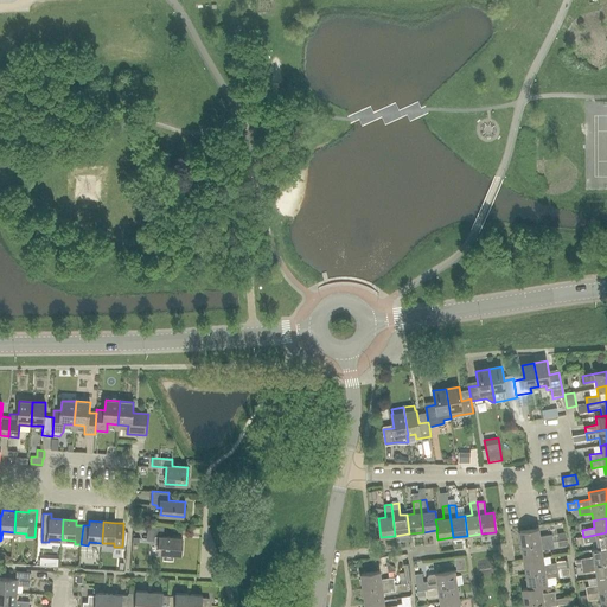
[(181,555),(183,538),(164,537),(164,528),(148,526),(147,541),(154,542),(154,544),(159,544),(159,553),(181,555)]
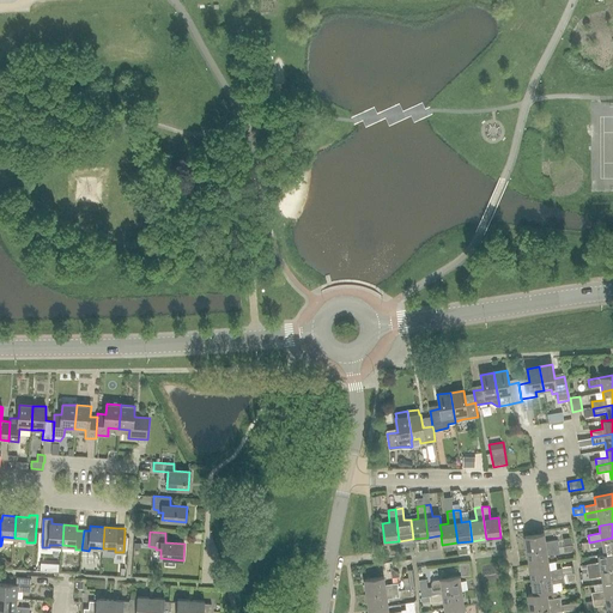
[(559,546),(558,541),(558,540),(546,541),(545,534),(525,536),(527,552),(559,546)]
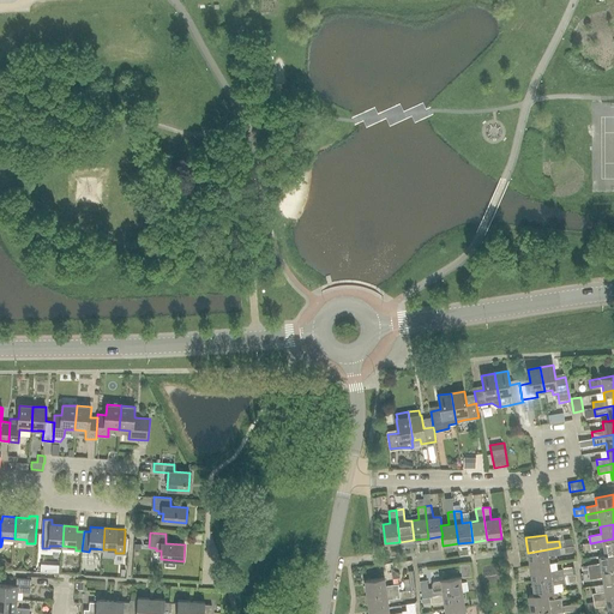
[(613,539),(590,543),(591,548),(591,549),(603,547),(605,554),(605,555),(613,553),(613,539)]
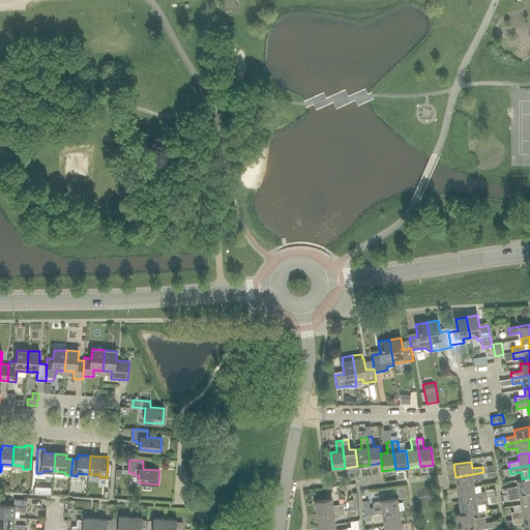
[(473,480),(478,479),(484,478),(483,477),(483,472),(455,477),(458,489),(474,487),(473,480)]
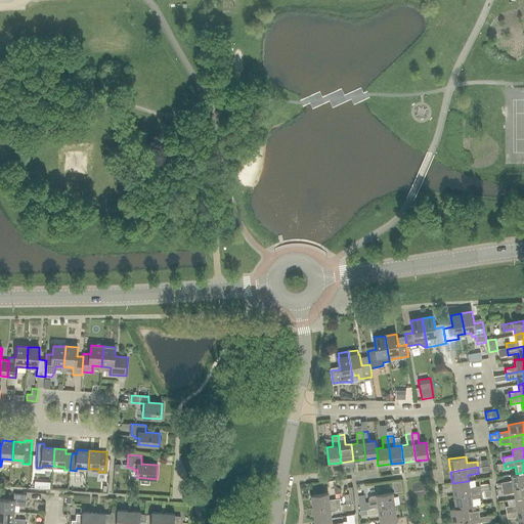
[(523,484),(523,472),(516,474),(516,473),(511,474),(512,480),(501,482),(503,488),(523,484)]
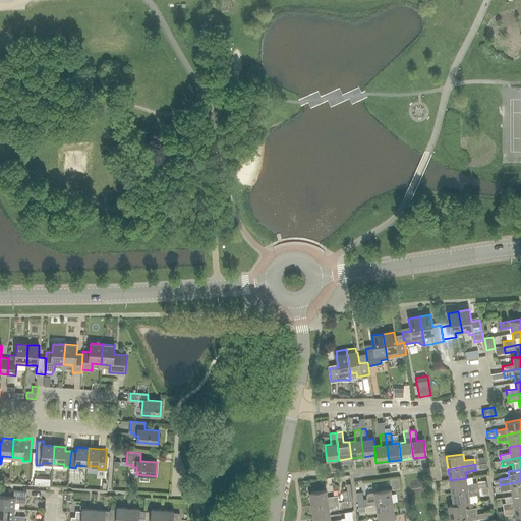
[(478,488),(477,482),(467,484),(466,478),(450,480),(451,493),(478,488)]
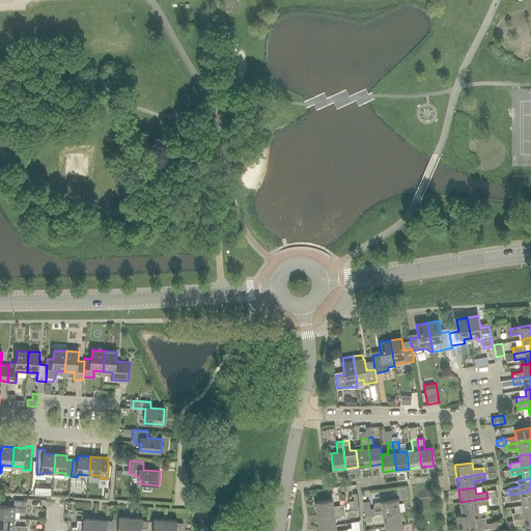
[(530,503),(530,491),(509,495),(510,501),(521,499),(522,505),(530,503)]
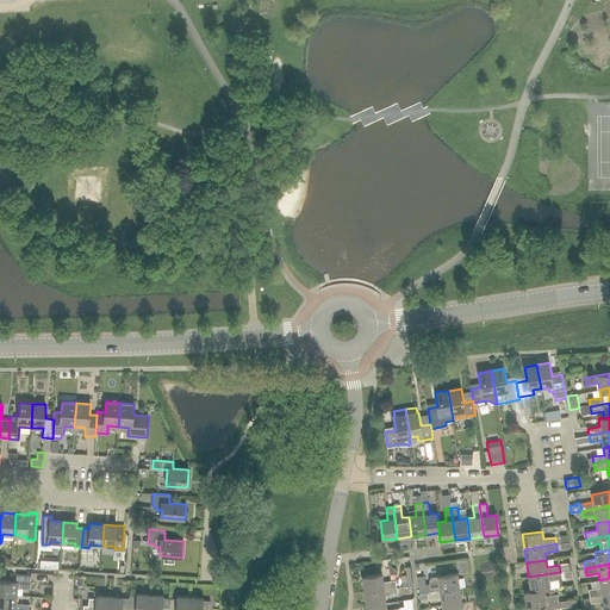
[(561,579),(561,578),(560,572),(528,577),(530,591),(545,589),(545,590),(551,589),(549,580),(561,579)]
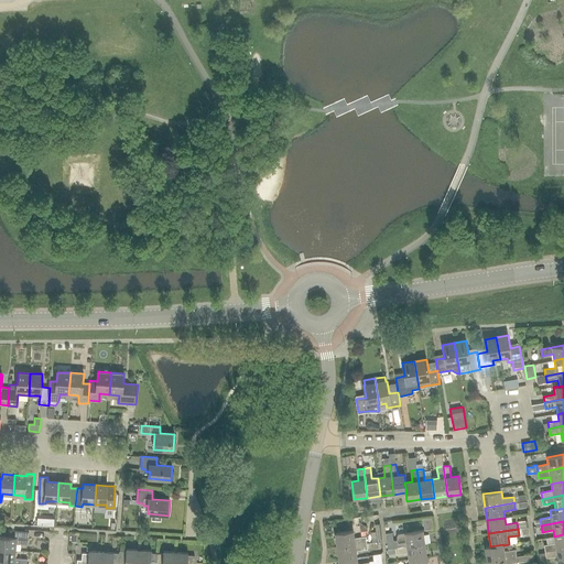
[(423,530),(404,533),(399,534),(397,537),(398,541),(394,542),(394,543),(396,549),(425,543),(423,530)]
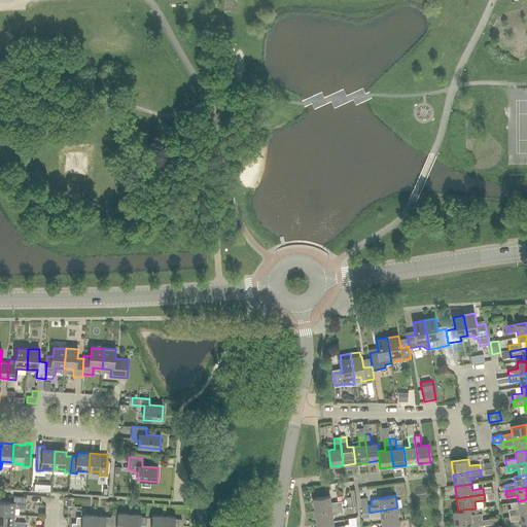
[(0,501),(0,513),(14,515),(15,507),(27,508),(28,497),(14,496),(13,502),(0,501)]
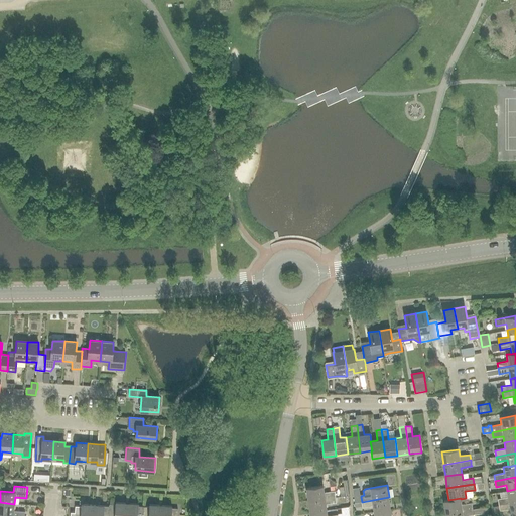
[(336,496),(335,491),(324,492),(324,486),(306,488),(308,500),(336,496)]
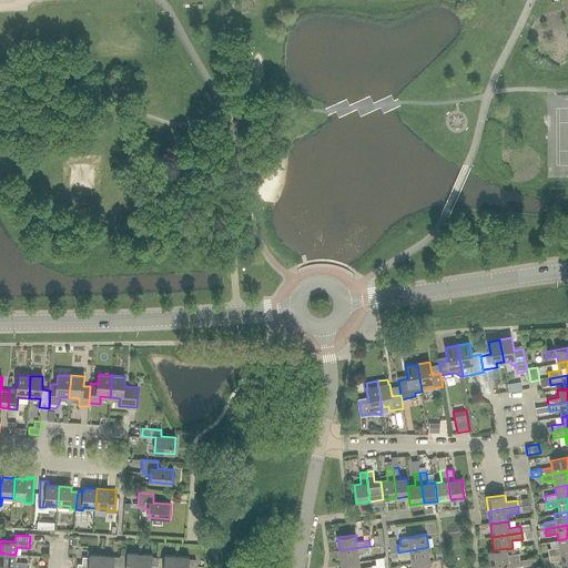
[(567,551),(567,538),(558,540),(559,547),(548,549),(549,556),(567,551)]
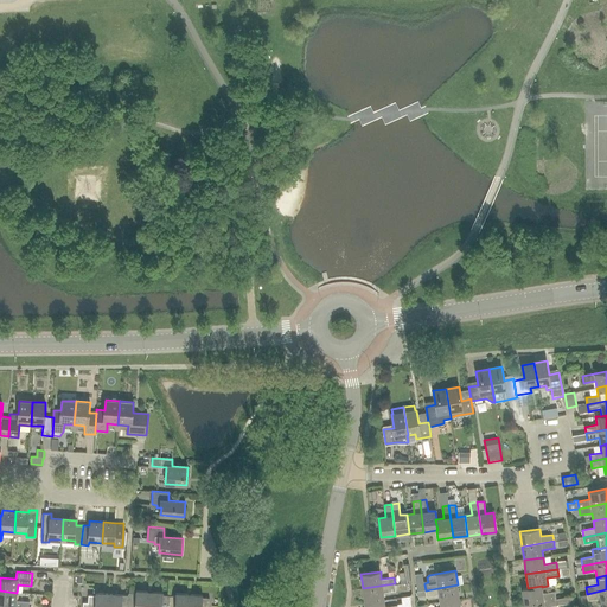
[(383,593),(395,590),(395,583),(363,588),(364,602),(384,600),(383,593)]
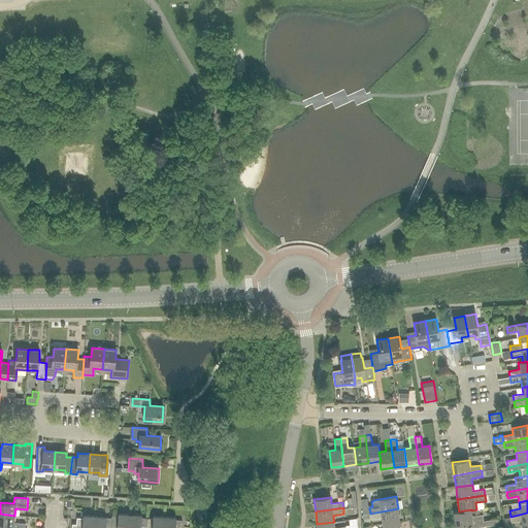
[(400,521),(398,508),(370,514),(371,518),(371,519),(382,518),(383,524),(400,521)]
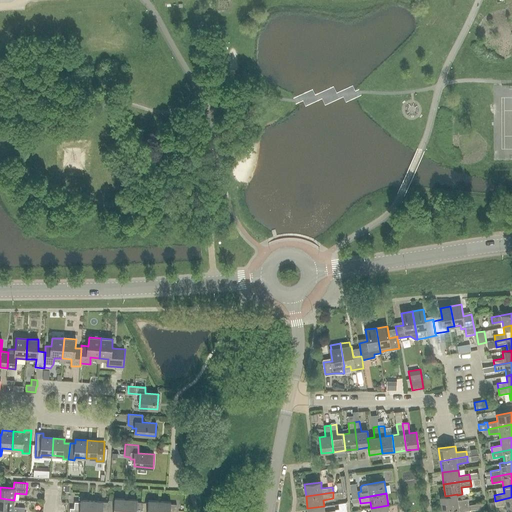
[(458,500),(457,495),(457,494),(445,496),(440,496),(442,509),(469,505),(468,499),(458,500)]
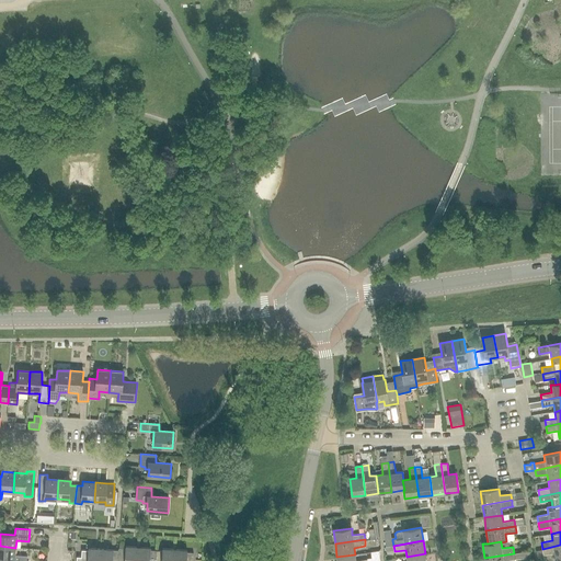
[(560,559),(560,545),(542,549),(542,550),(544,553),(544,554),(554,553),(556,560),(560,559)]
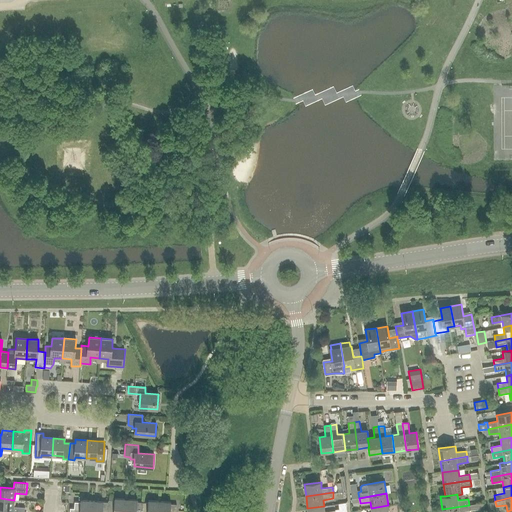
[(14,506),(14,500),(0,498),(0,510),(12,511),(11,511),(24,511),(25,507),(14,506)]
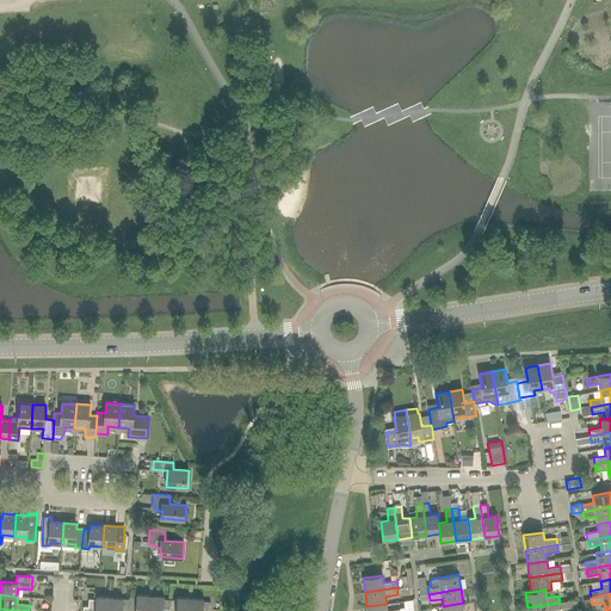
[(149,610),(150,596),(137,594),(137,597),(130,597),(129,602),(130,602),(129,610),(149,610)]
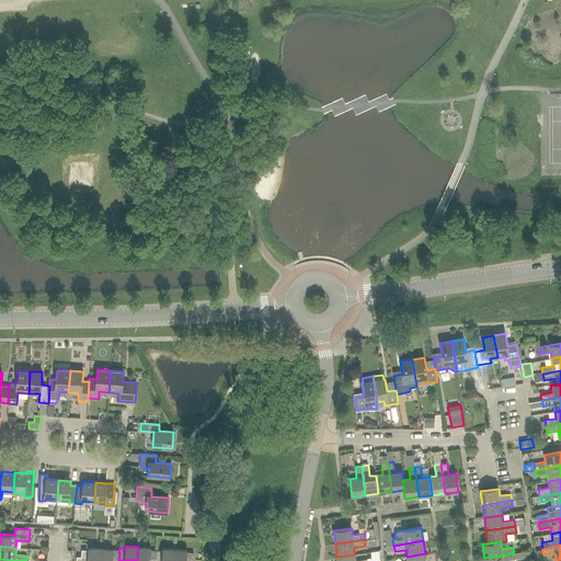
[(156,560),(157,550),(150,550),(150,548),(138,547),(137,560),(156,560)]
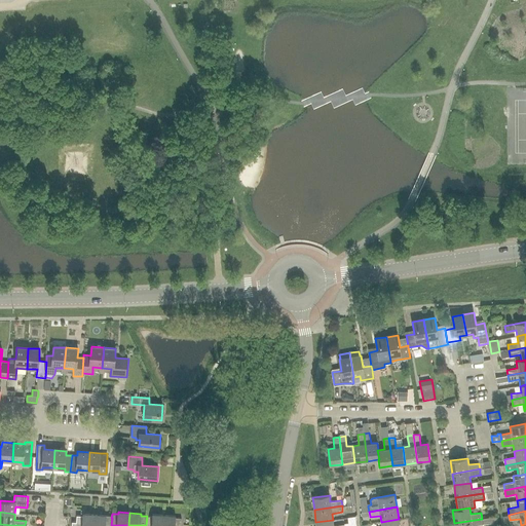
[(94,525),(95,515),(83,514),(83,516),(77,516),(76,523),(74,523),(72,525),(94,525)]
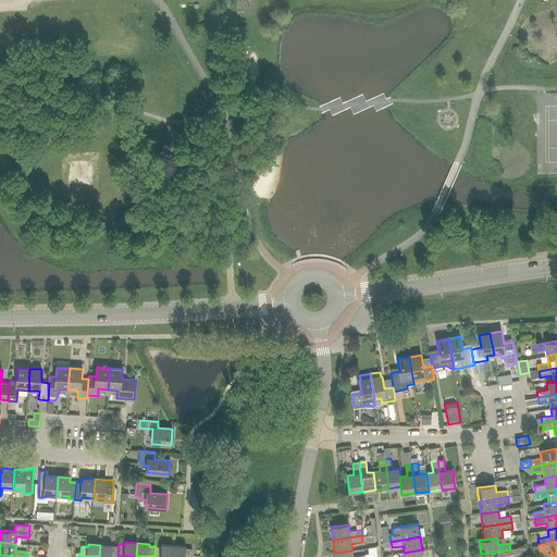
[(118,556),(119,548),(118,548),(112,548),(112,546),(100,545),(99,556),(118,556)]
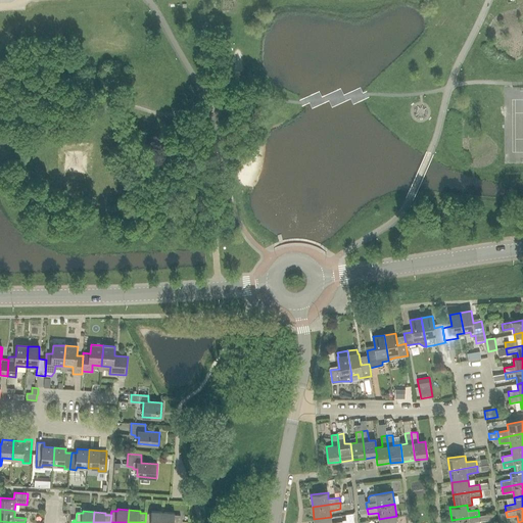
[(162,522),(163,512),(152,512),(151,514),(146,513),(145,522),(162,522)]
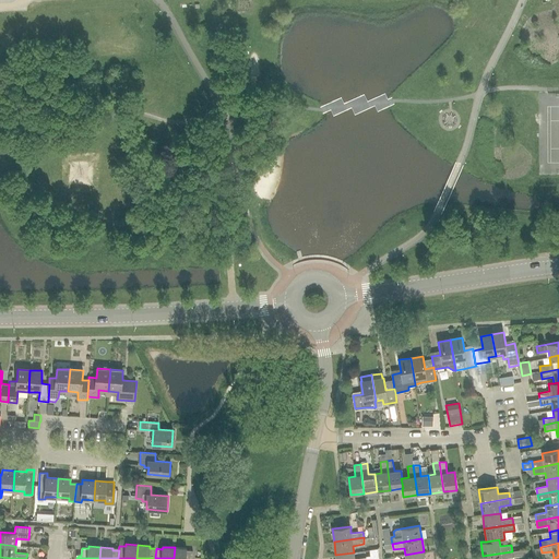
[(187,548),(175,547),(174,558),(192,558),(193,550),(187,550),(187,548)]
